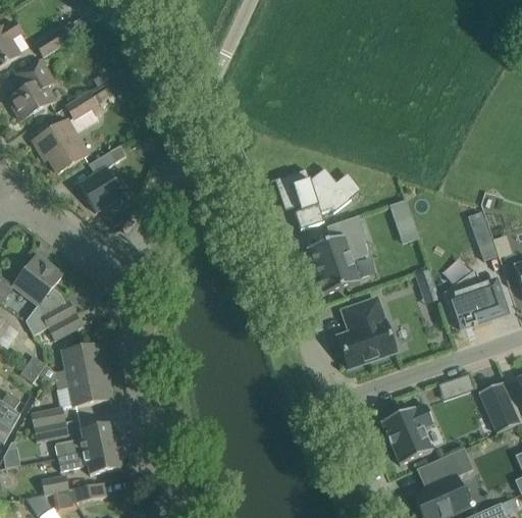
[(71,0),(76,8),(91,0),(71,0)]
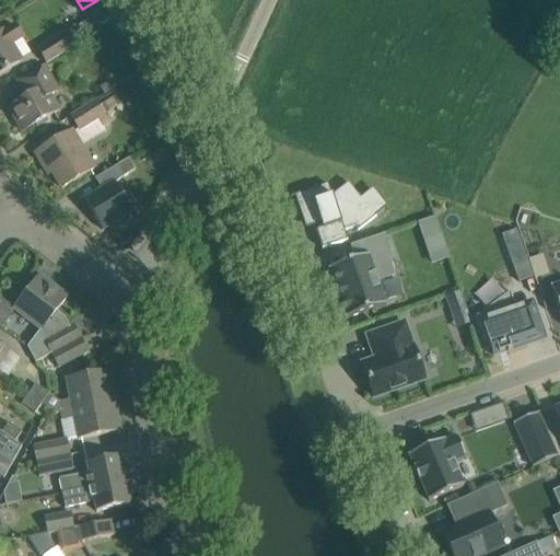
[(45,60),(97,30),(89,15),(37,46),(45,60)]
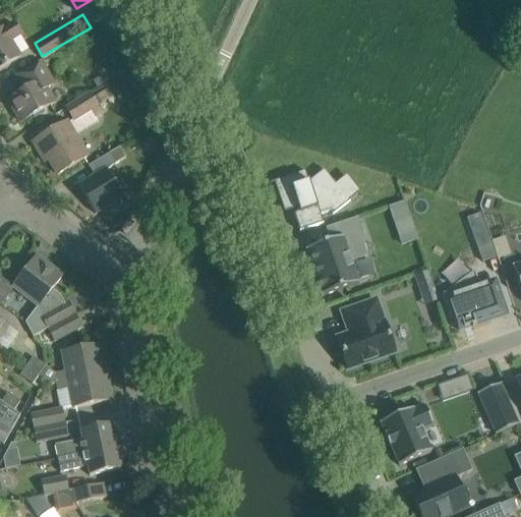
[(5,26),(3,24),(0,26),(0,64),(20,53),(10,37),(21,31),(15,20),(5,26)]
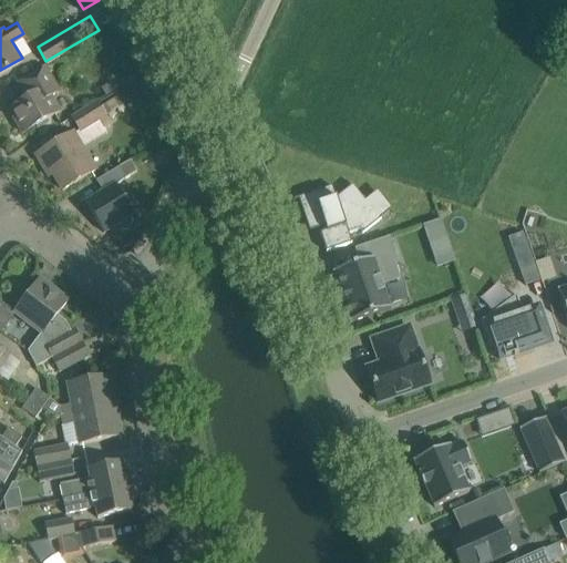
[(35,122),(37,124),(44,120),(43,118),(60,106),(51,93),(59,89),(43,63),(19,78),(28,94),(9,105),(23,130),(35,122)]
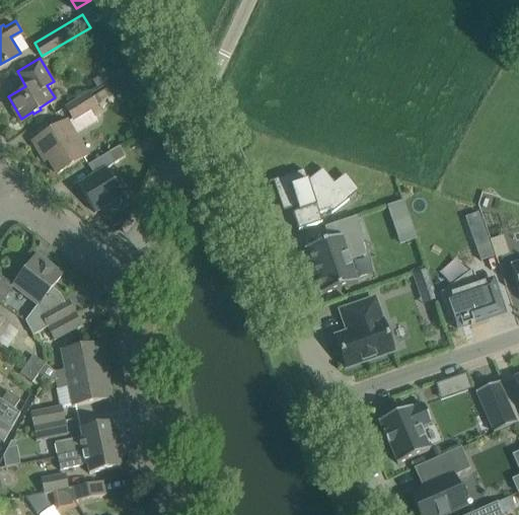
[(97,102),(90,106),(95,116),(102,111),(100,106),(106,102),(104,98),(106,96),(113,93),(107,84),(92,93),(97,102)]
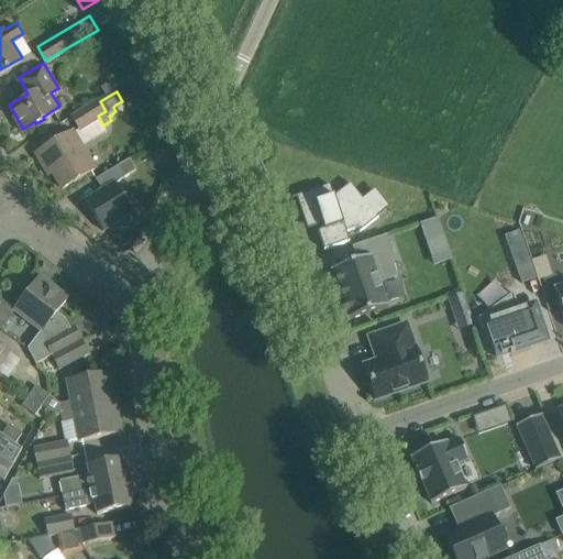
[(79,127),(98,116),(106,111),(100,101),(98,97),(72,112),(79,127)]
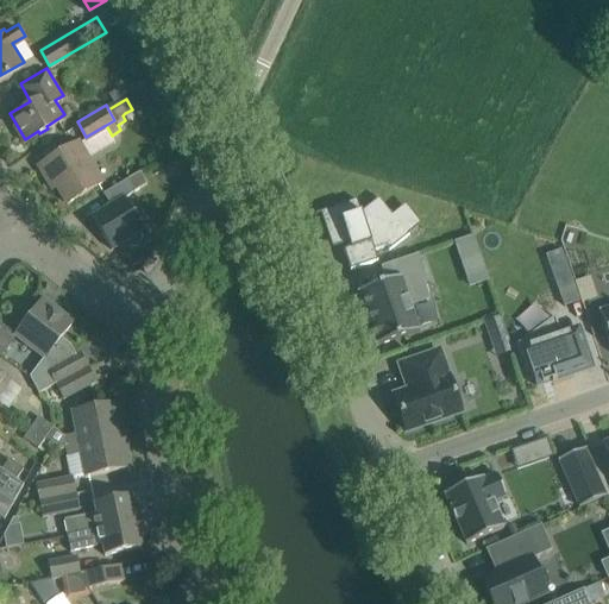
[(52,176),(68,200),(102,178),(88,155),(80,140),(79,138),(39,162),(49,178),(52,176)]
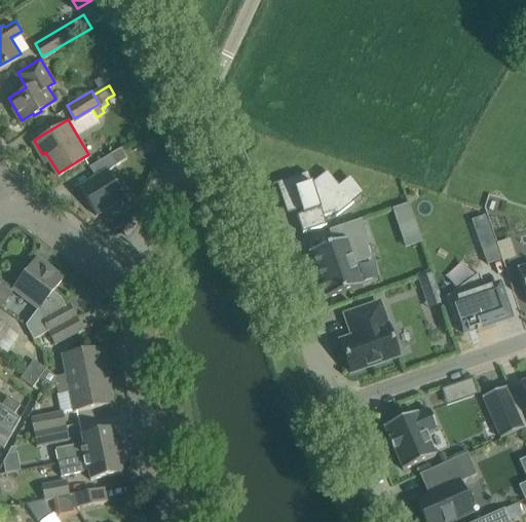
[(97,213),(105,207),(123,196),(107,169),(126,156),(120,146),(89,164),(96,175),(79,184),(83,191),(86,197),(87,197),(97,213)]
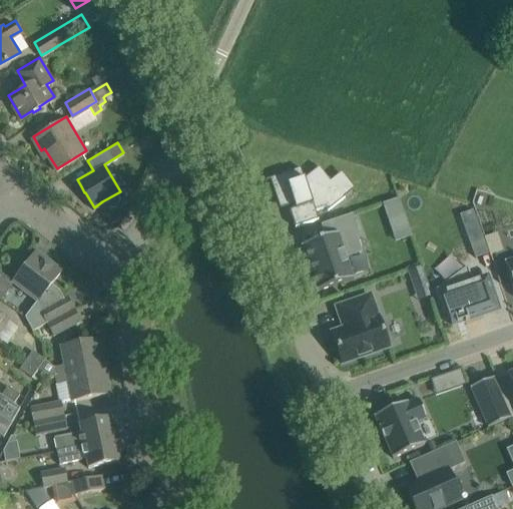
[(267,176),(267,178),(271,176),(281,205),(294,200),(296,205),(290,207),(296,224),(319,217),(316,207),(326,204),(329,207),(345,194),(344,193),(354,185),(342,169),(331,178),(319,163),(305,175),(303,170),(301,165),(284,171),(267,176)]
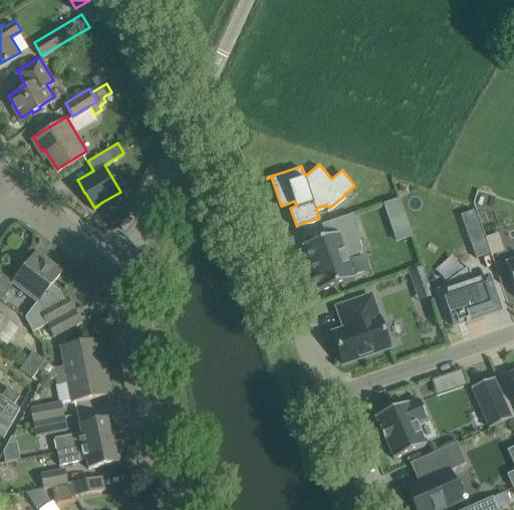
[(388,215),(405,209),(400,196),(382,202),(388,215)]
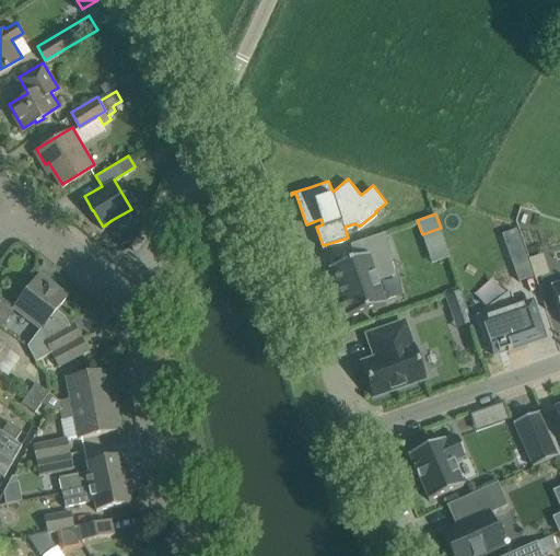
[(329,265),(347,315),(385,302),(376,277),(393,271),(387,255),(392,254),(384,231),(350,242),(356,256),(329,265)]
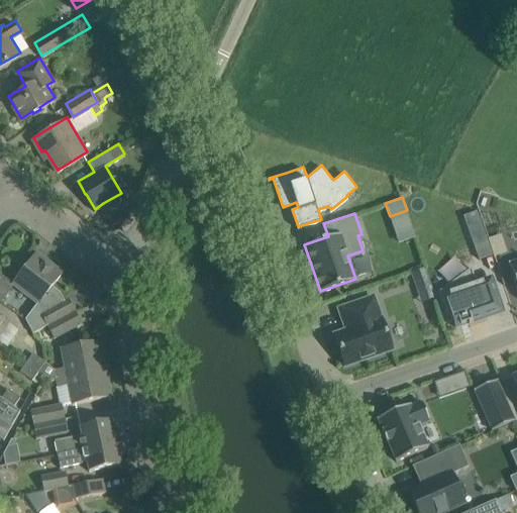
[(478,258),(493,252),(488,235),(484,224),(469,230),(478,258)]
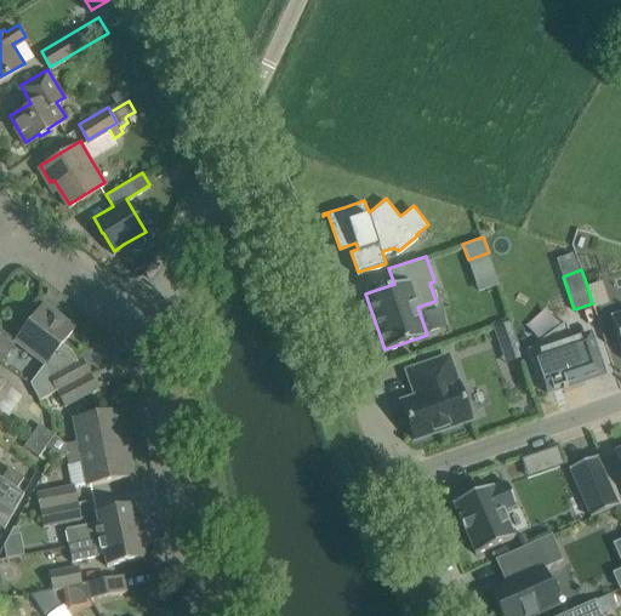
[(602,278),(586,283),(592,306),(609,301),(602,278)]
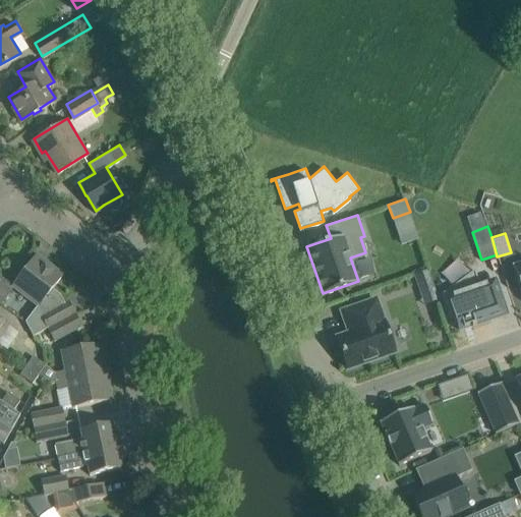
[(34,333),(49,325),(42,312),(65,300),(61,292),(52,286),(63,272),(46,259),(44,261),(36,253),(12,284),(38,303),(25,319),(34,333)]
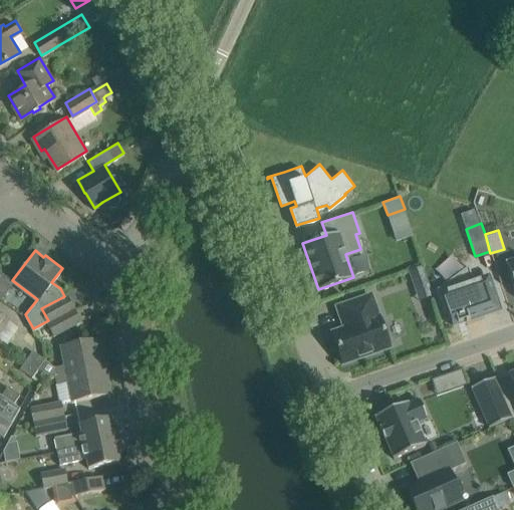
[(444,277),(463,266),(455,251),(435,261),(444,277)]
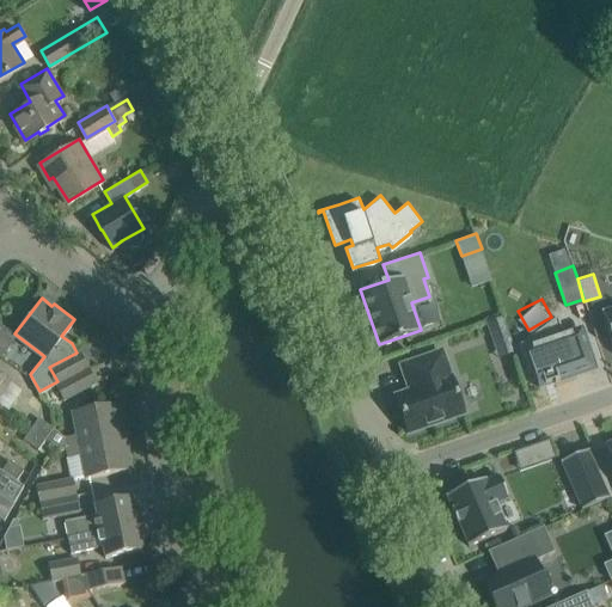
[(600,310),(611,344),(611,308),(603,312),(603,310),(600,310)]
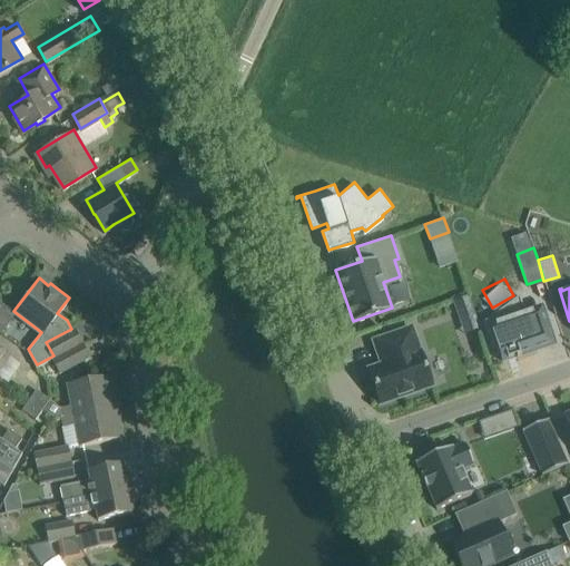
[(459,313),(474,309),(469,293),(453,298),(459,313)]
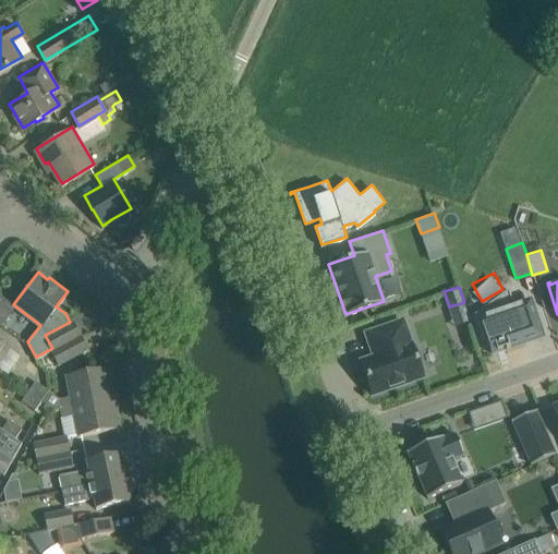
[(486,338),(490,351),(525,339),(523,335),(541,328),(530,298),(514,303),(509,287),(473,313),(482,339),(486,338)]
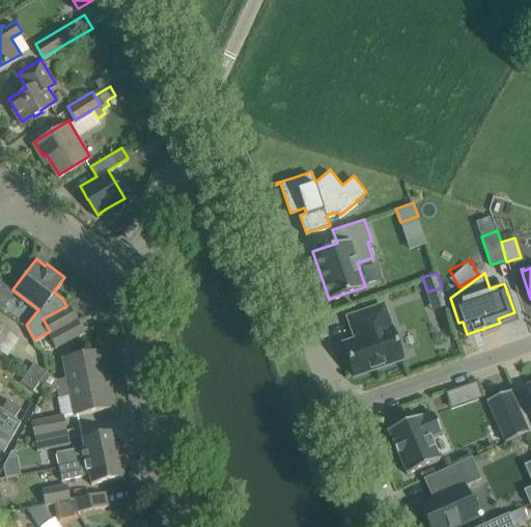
[(0,277),(0,300),(5,303),(15,284),(0,277)]
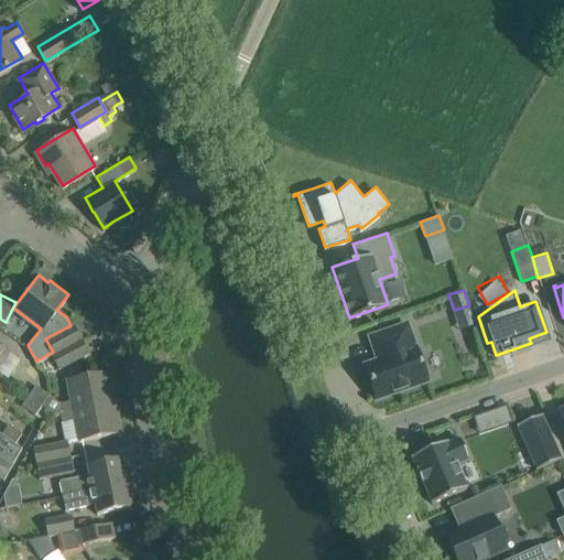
[(53,352),(82,337),(74,323),(71,325),(45,338),(53,352)]
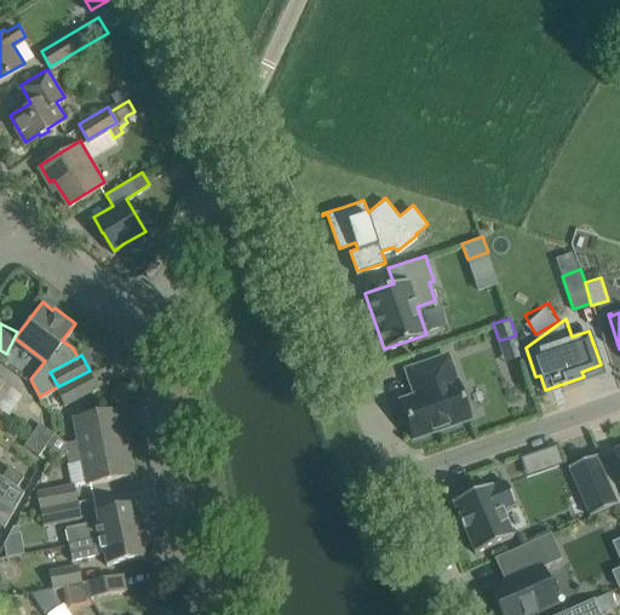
[(401,398),(413,436),(470,415),(458,379),(451,381),(441,355),(406,367),(415,394),(401,398)]
